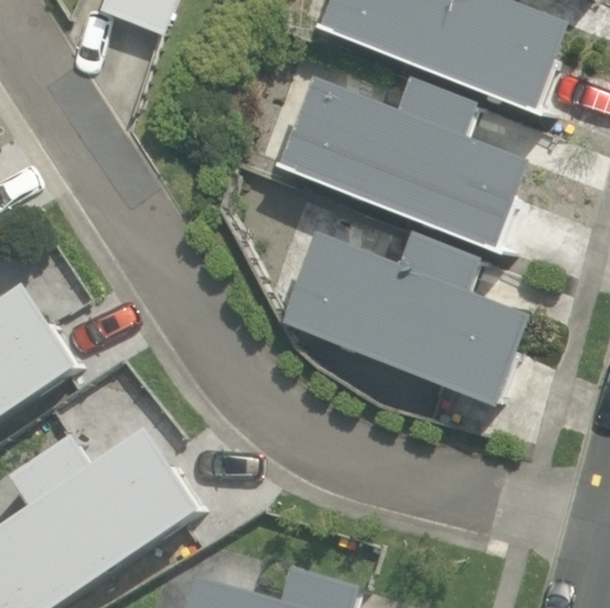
[(106,0),(103,7),(167,34),(177,0),(106,0)]
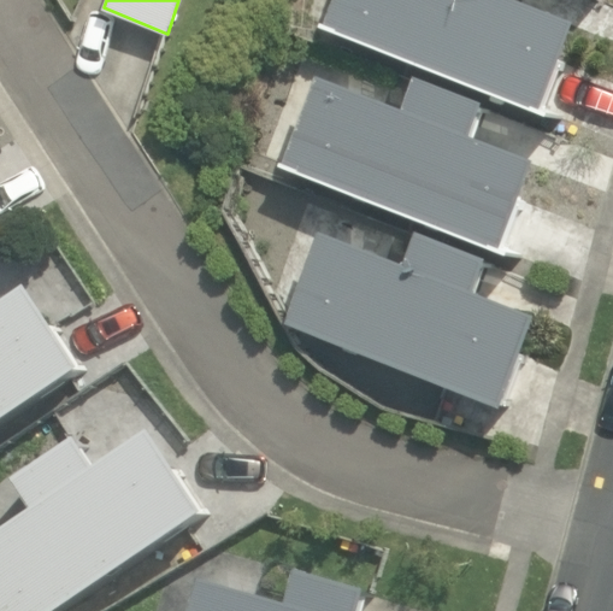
[(329,0),(319,27),(542,117),(544,112),(536,109),(571,23),(512,0),(329,0)]
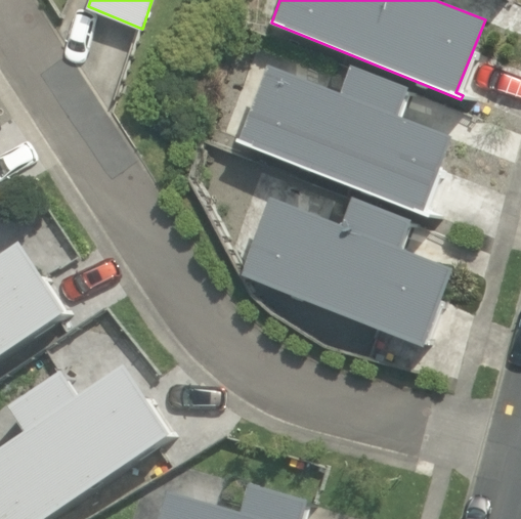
[(339,93),(267,63),(237,140),(426,218),(429,213),(423,210),(451,137),(401,117),(411,91),(350,66),(339,93)]
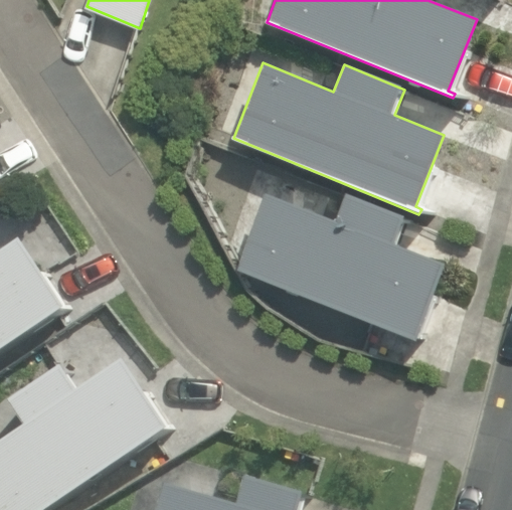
[(334,220),(266,193),(236,267),(414,340),(444,263),(393,242),(403,216),(344,193),(334,220)]
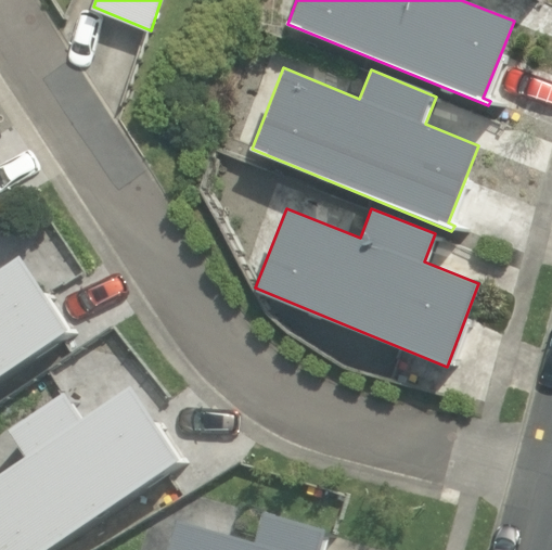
[(0,376),(69,331),(18,256),(0,268),(0,376)]
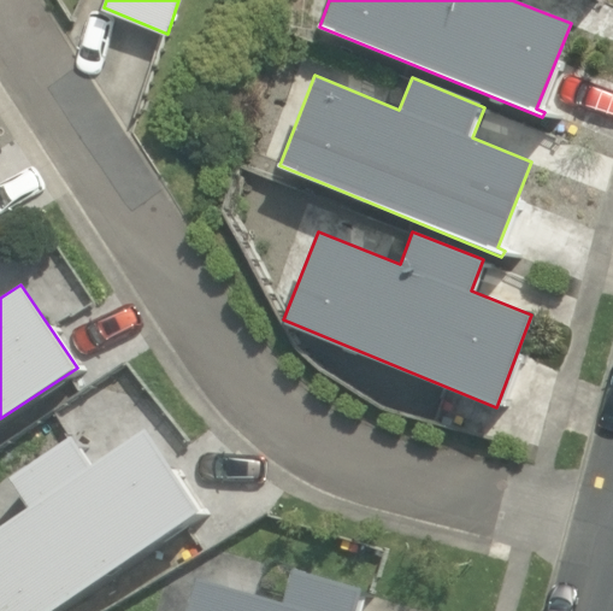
[(0,610),(46,610),(195,509),(141,430),(93,463),(72,433),(7,477),(27,506),(0,524),(0,610)]
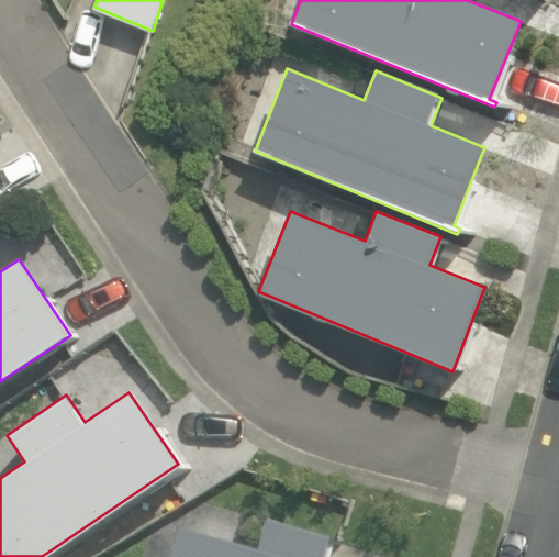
[(257,549),(177,526),(168,556),(323,556),(330,536),(266,517),(257,549)]
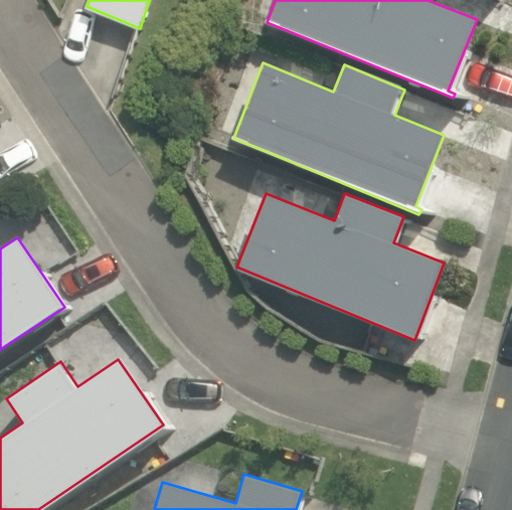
All buildings are outlined.
